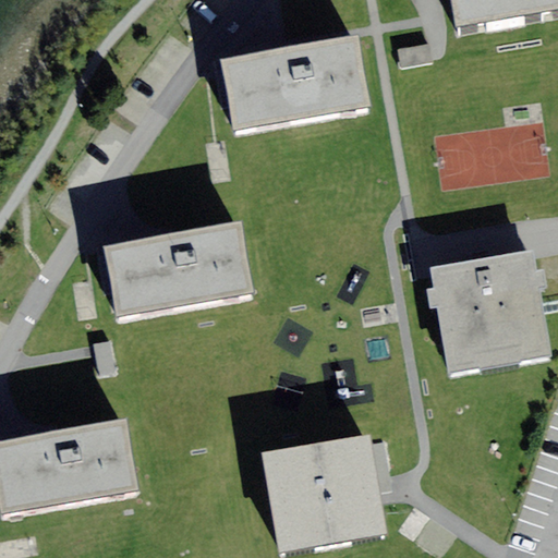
[(557,0),(451,0),(457,27),(557,10),(557,0)]
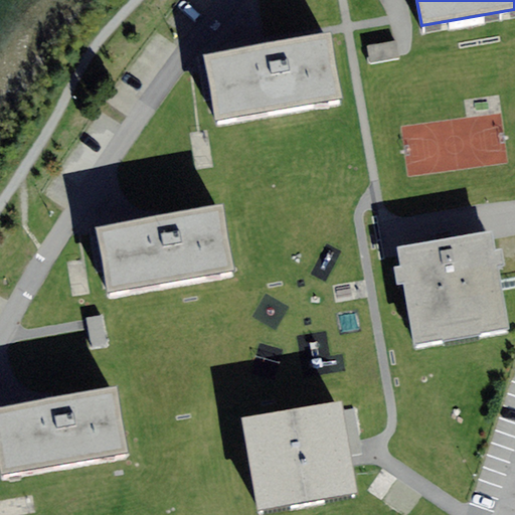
[(216,120),(343,98),(331,33),(204,55),(216,120)]
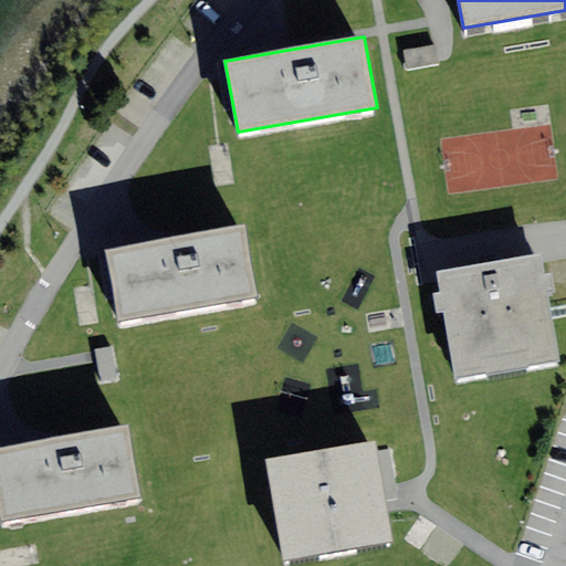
[(436,44),(404,50),(408,70),(439,64),(436,44)]
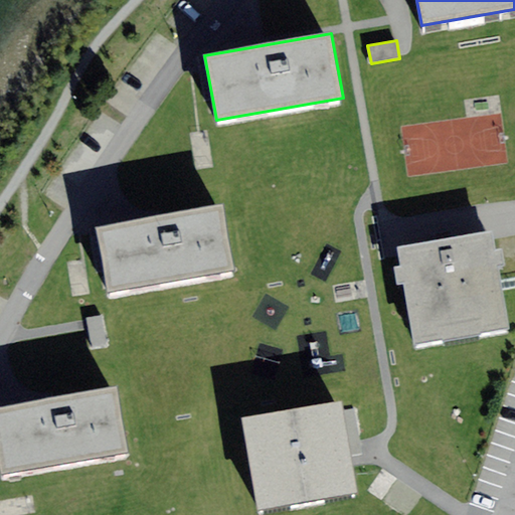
[(109,292),(234,269),(222,204),(97,227),(109,292)]
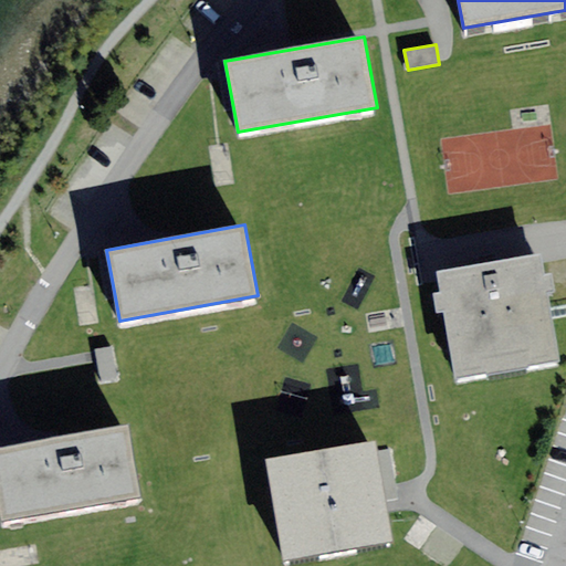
[(456,379),(558,363),(541,255),(438,273),(456,379)]
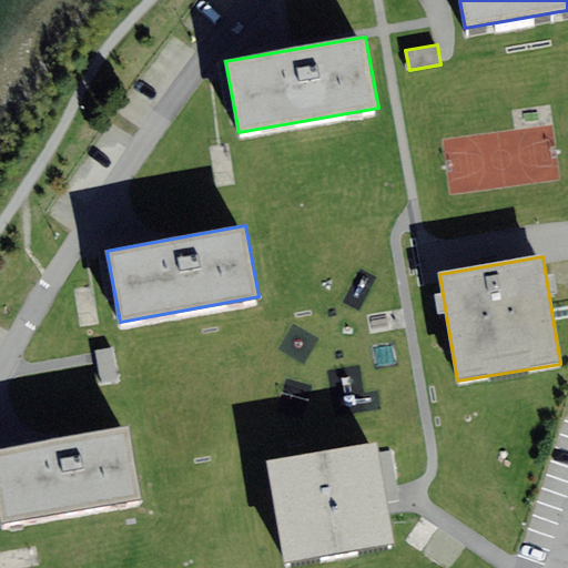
[(0,505),(3,524),(142,499),(129,428),(0,450),(0,505)]
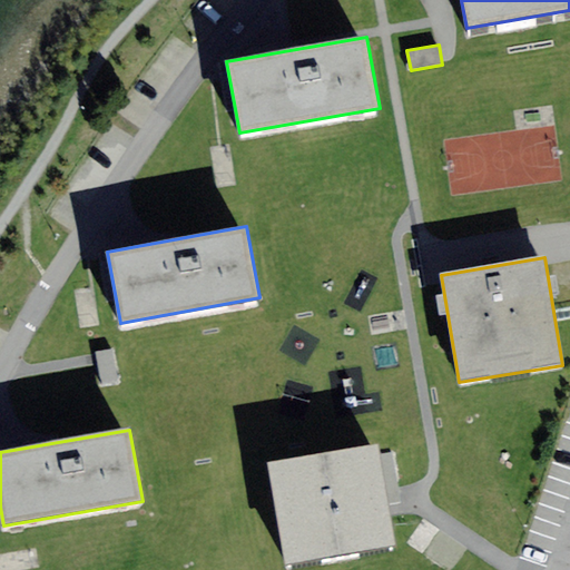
[(285,564),(395,547),(379,446),(268,464),(285,564)]
